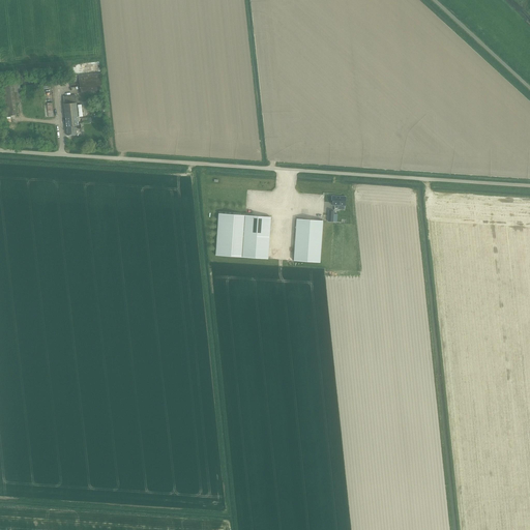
[(81,93),(102,90),(100,72),(79,76),(81,93)]
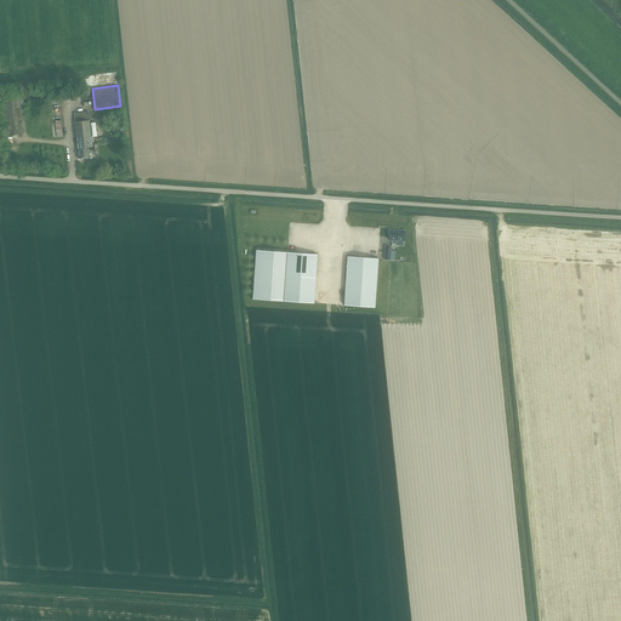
[(5,136),(20,135),(16,96),(1,98),(5,136)]
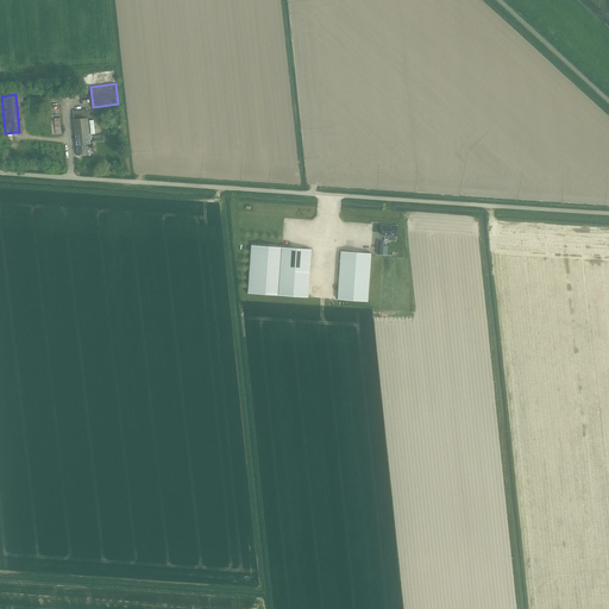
[(90,144),(88,118),(87,110),(73,111),(74,120),(77,156),(88,155),(88,148),(93,148),(93,143),(90,144)]
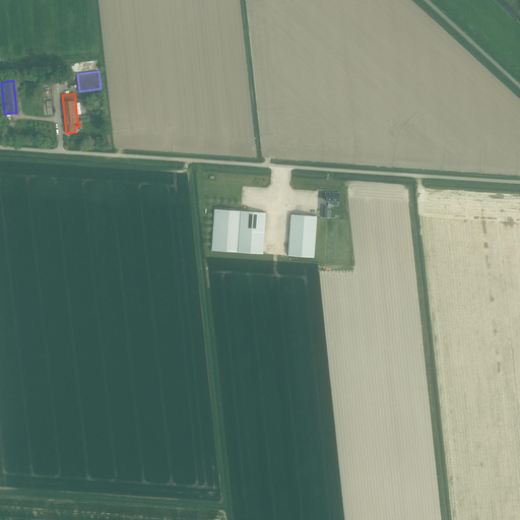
[(91,100),(93,116),(104,115),(102,98),(91,100)]
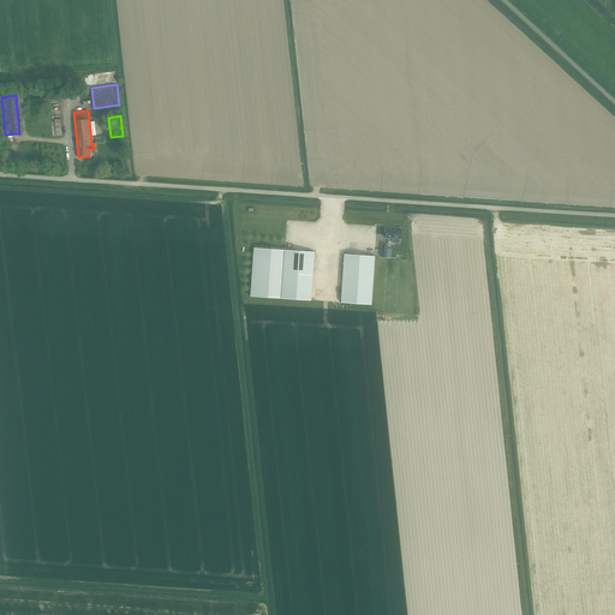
[(53,137),(63,136),(60,119),(55,120),(54,123),(51,123),(53,137)]
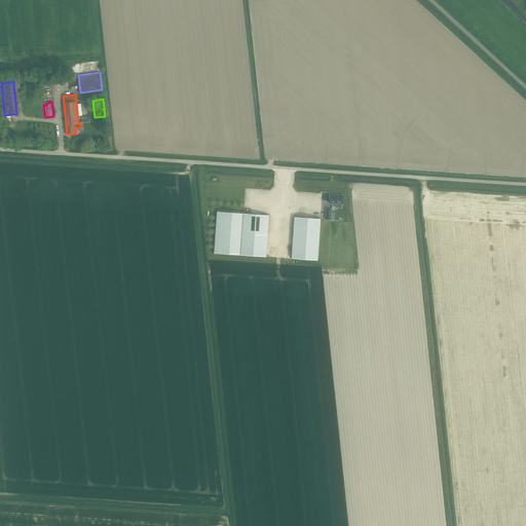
[(330,195),(329,199),(330,199),(330,203),(332,203),(332,204),(336,205),(336,204),(342,204),(343,195),(331,194),(331,195),(330,195)]
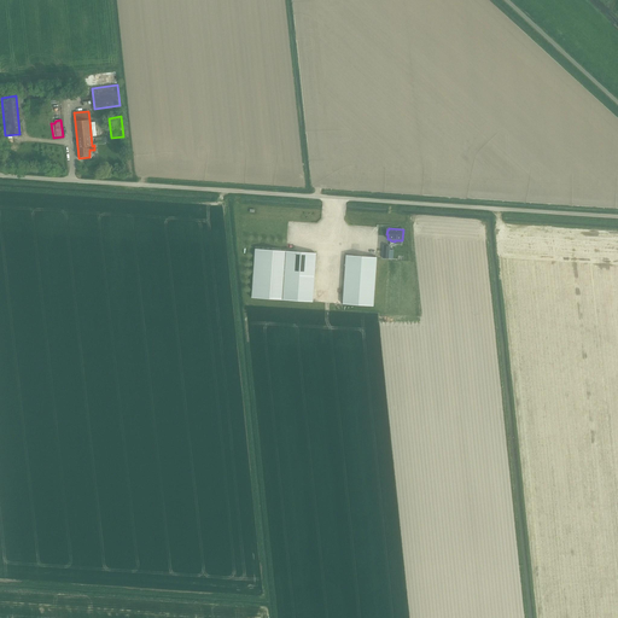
[(285,252),(285,251),(255,250),(251,298),(281,301),(285,252)]
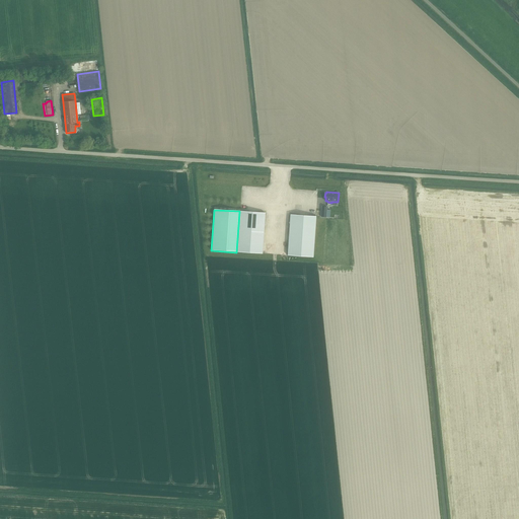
[(236,252),(263,253),(265,213),(239,212),(236,252)]
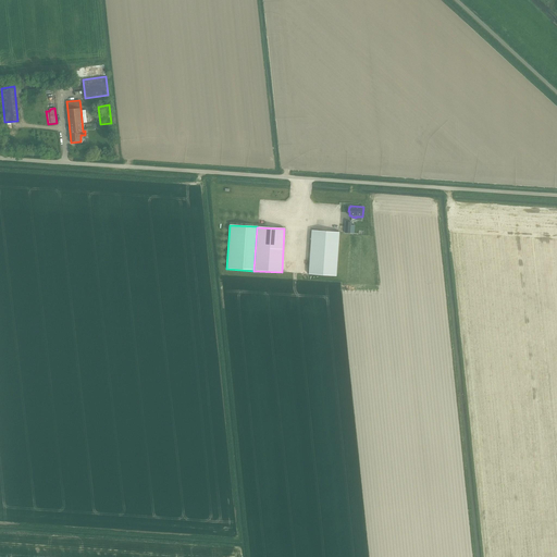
[(311,230),(309,274),(336,275),(339,231),(311,230)]
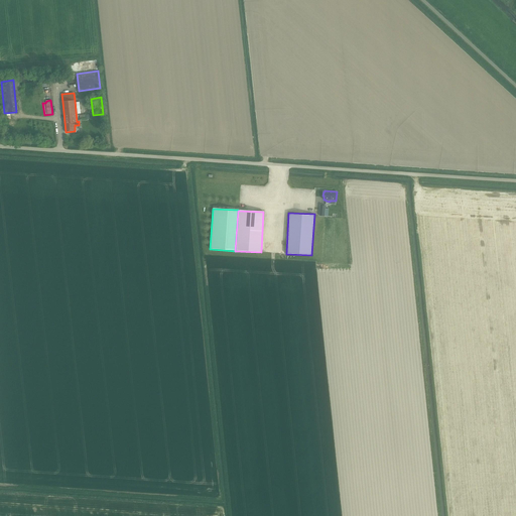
All buildings are outlined.
